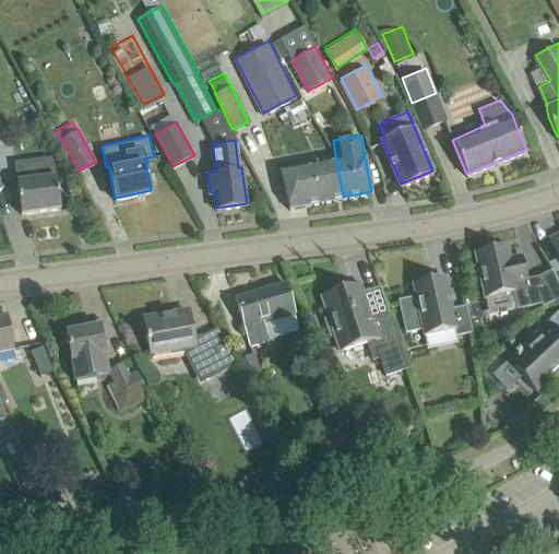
[(343,197),(335,155),(282,166),(289,207),(343,197)]
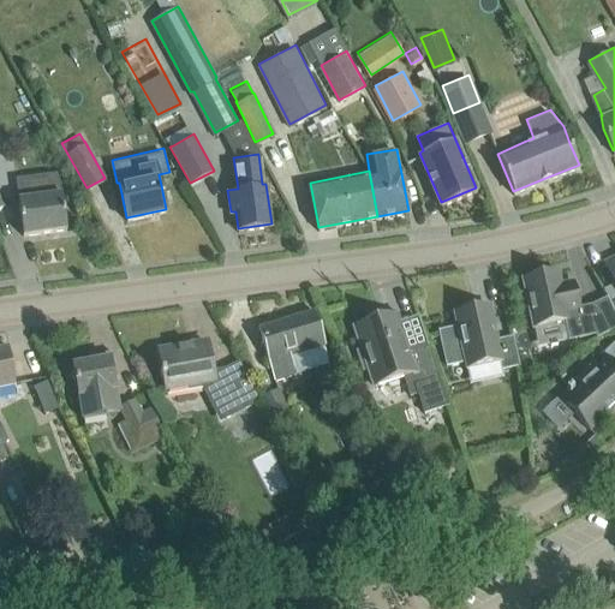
[(46,174),(16,178),(18,199),(19,208),(23,232),(66,226),(63,202),(61,195),(60,195),(58,172),(46,174)]
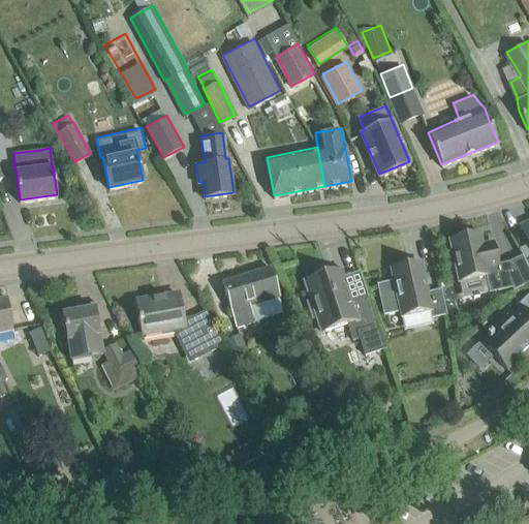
[(519,246),(523,255),(528,268),(528,224),(523,227),(521,223),(520,223),(528,241),(519,246)]
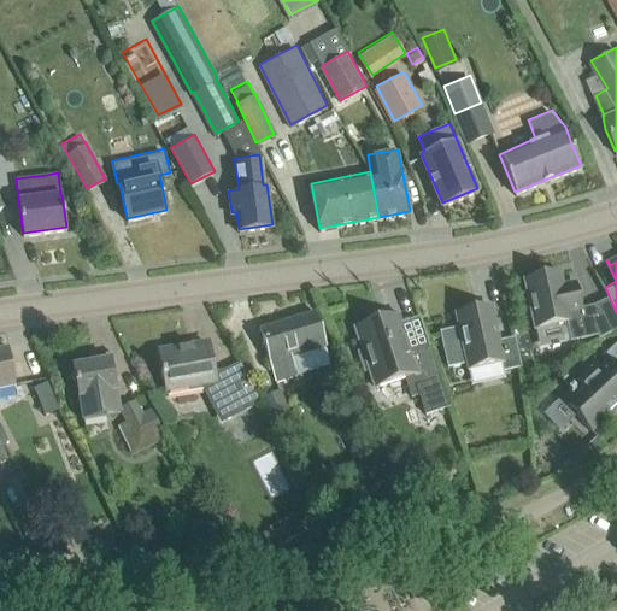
[(570,339),(599,332),(588,309),(582,310),(576,280),(560,283),(558,269),(526,276),(536,325),(553,321),(554,327),(566,324),(570,339)]
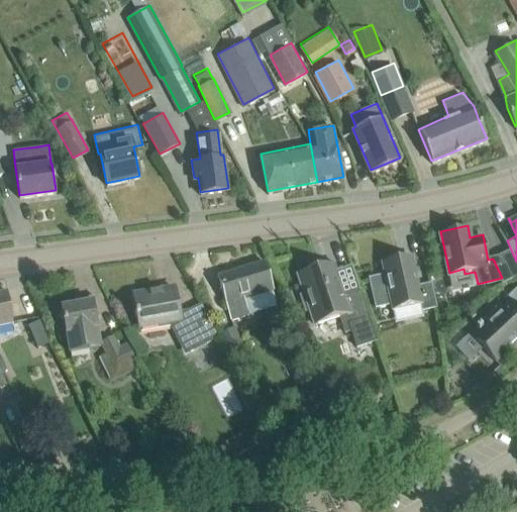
[(503,280),(516,273),(516,262),(511,249),(493,259),(502,278),(503,280)]
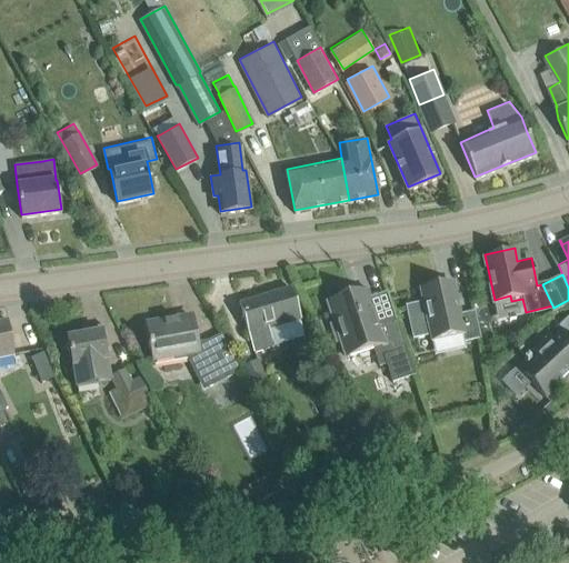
[(420,285),(423,298),(406,302),(412,335),(429,332),(430,339),(462,332),(463,338),(479,334),(473,308),(458,312),(451,279),(439,281),(435,279),(427,280),(423,284),(420,285)]
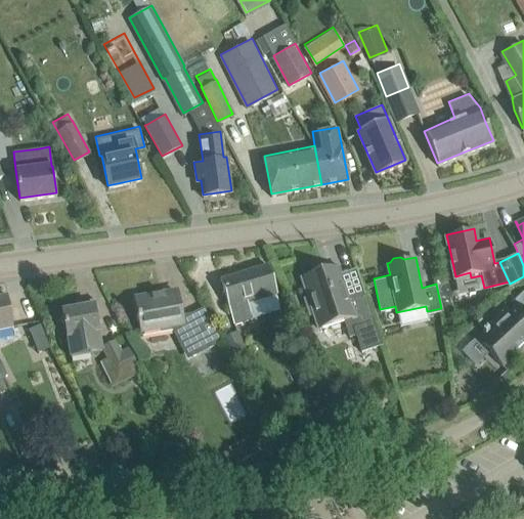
[(220,276),(226,296),(233,321),(252,316),(247,300),(276,291),(267,262),(220,276)]
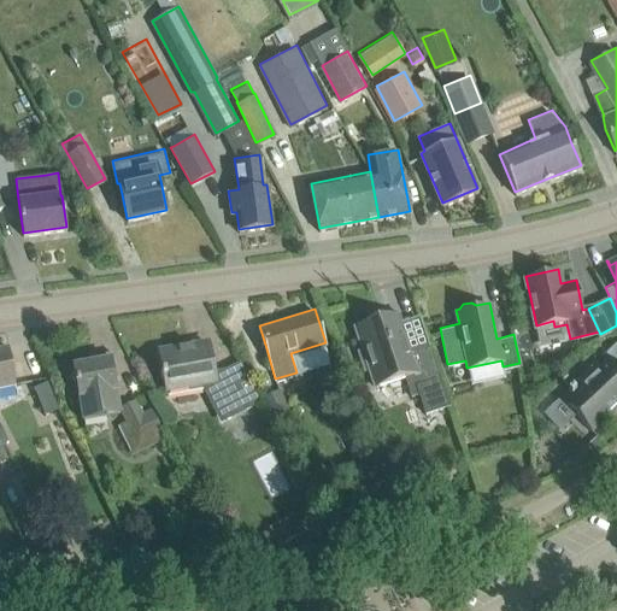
[(395,310),(356,323),(363,347),(357,348),(364,369),(368,366),(374,385),(405,375),(411,392),(418,389),(425,410),(448,403),(429,344),(409,350),(395,310)]
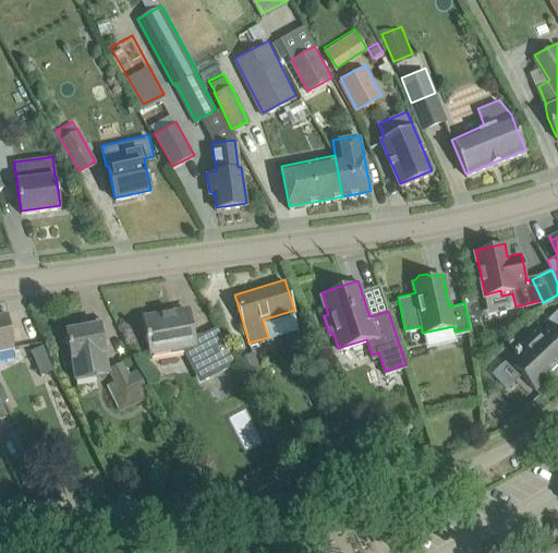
[(514,352),(508,359),(534,387),(557,365),(557,305),(547,316),(550,320),(537,333),(534,328),(521,340),(524,345),(519,349),(517,347),(513,350),(514,352)]
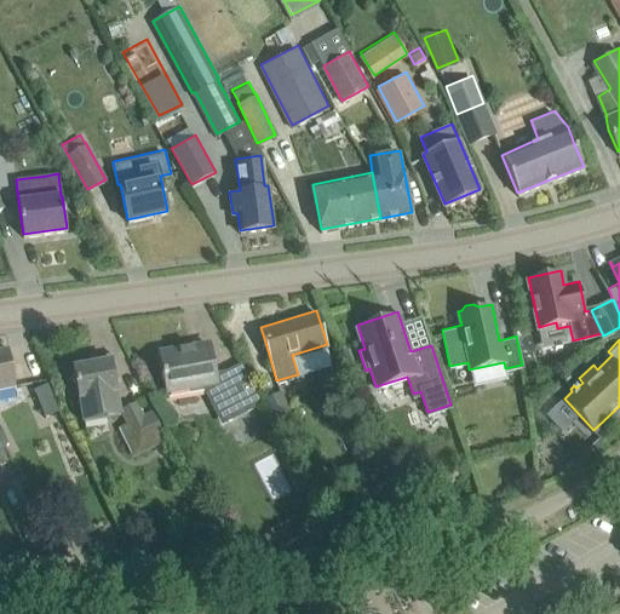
[(167,392),(211,384),(228,418),(248,407),(240,391),(229,369),(229,368),(213,371),(207,342),(160,350),(164,371),(161,371),(162,377),(165,377),(167,392)]
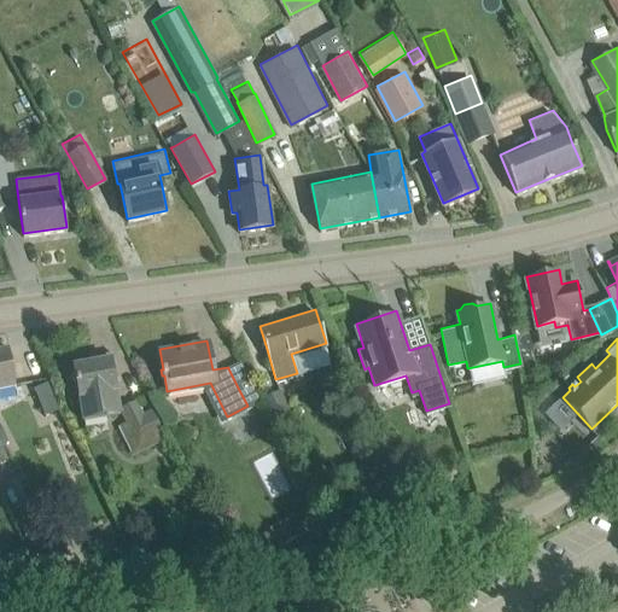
[(0,426),(1,426),(0,424),(0,383),(15,380),(7,344),(0,345),(0,426)]
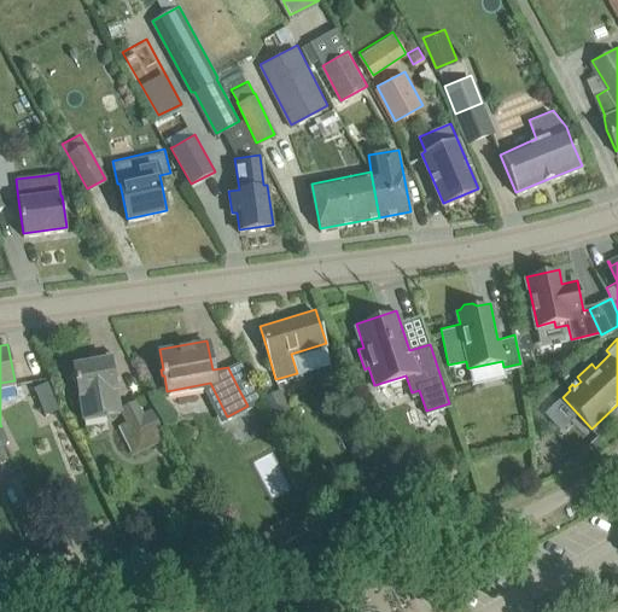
[(115,368),(111,350),(93,354),(94,360),(73,363),(74,371),(76,388),(82,418),(115,413),(122,411),(120,407),(121,406),(117,389),(114,368),(115,368)]
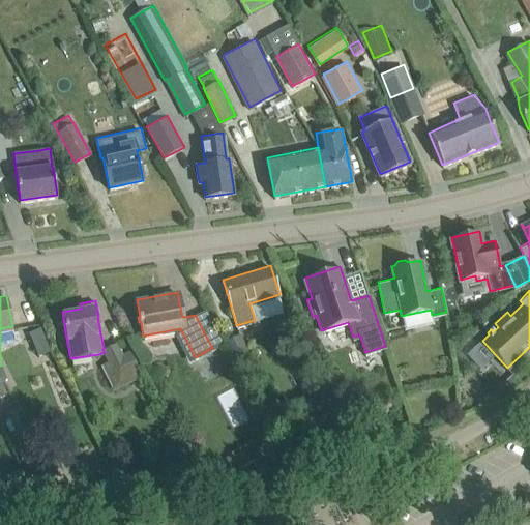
[(224,341),(235,363),(251,355),(239,333),(224,341)]
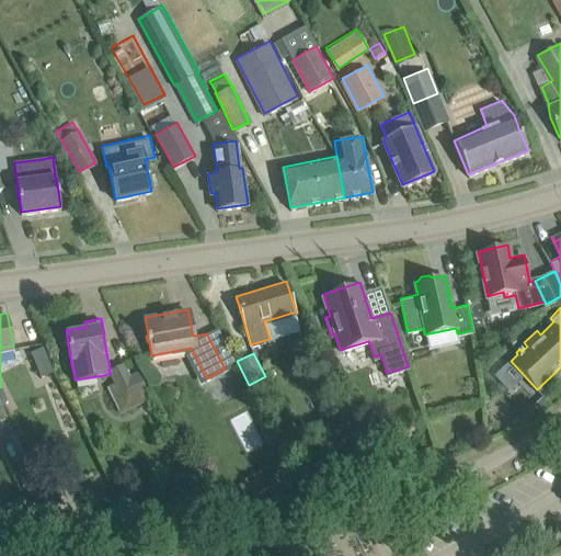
[(110,369),(109,370),(111,373),(114,381),(122,396),(142,384),(137,372),(128,375),(122,362),(110,369)]
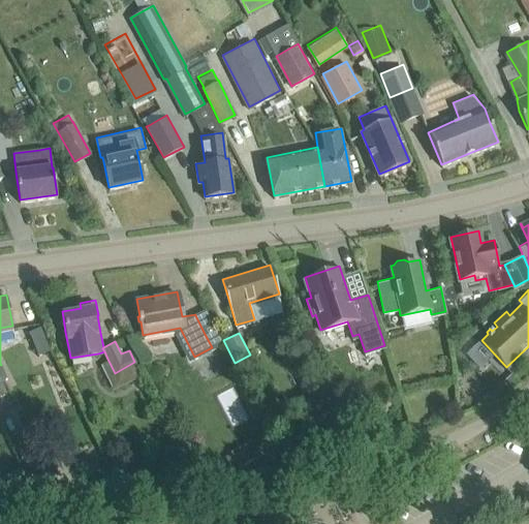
[(510,371),(502,379),(509,387),(518,378),(510,371)]
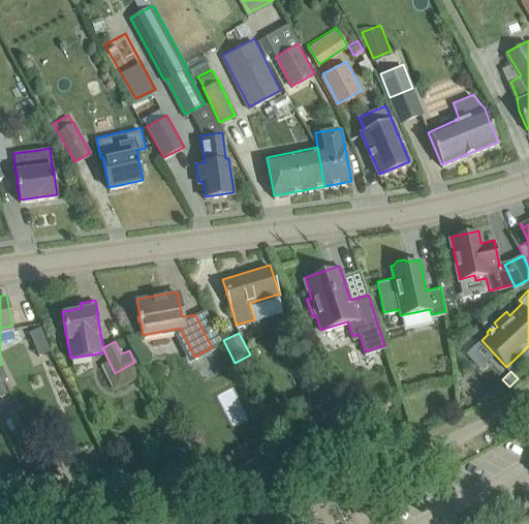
[(225,455),(229,463),(235,460),(230,452),(225,455)]
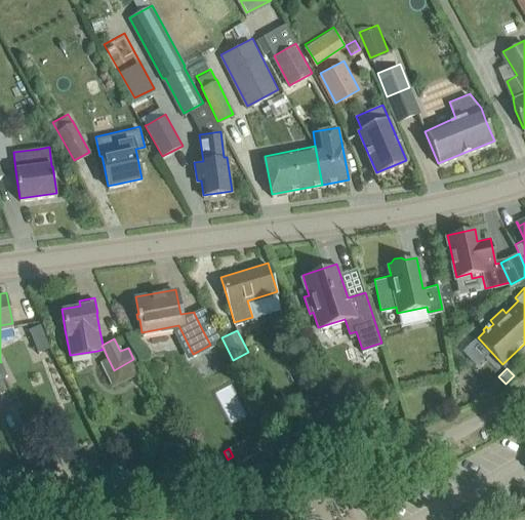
[(37,488),(41,498),(49,495),(45,485),(37,488)]
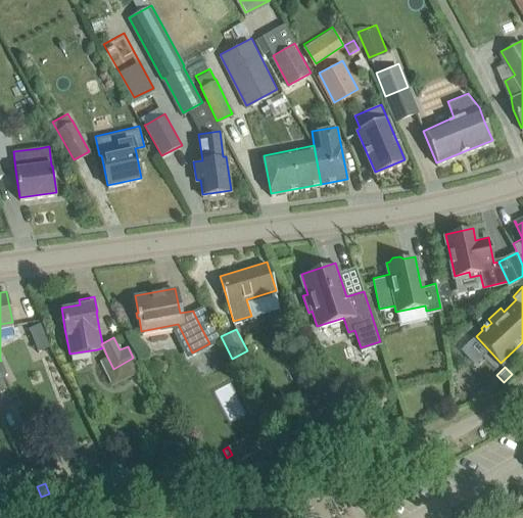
[(70,493),(61,496),(63,505),(73,504),(70,493)]
